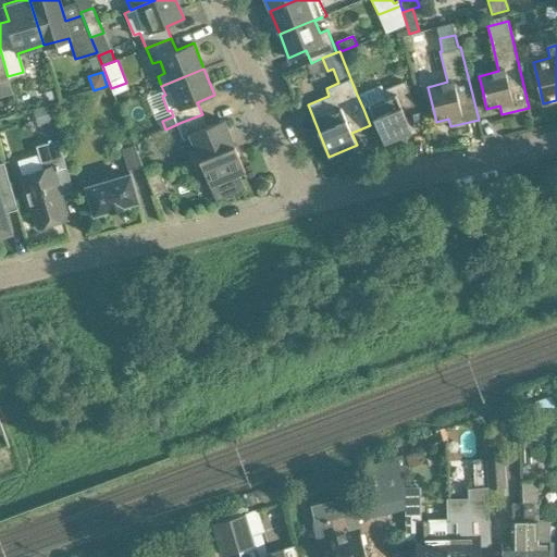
[(404,111),(416,106),(405,81),(383,89),(381,85),(357,95),(363,109),(369,107),(384,143),(412,132),(404,111)]
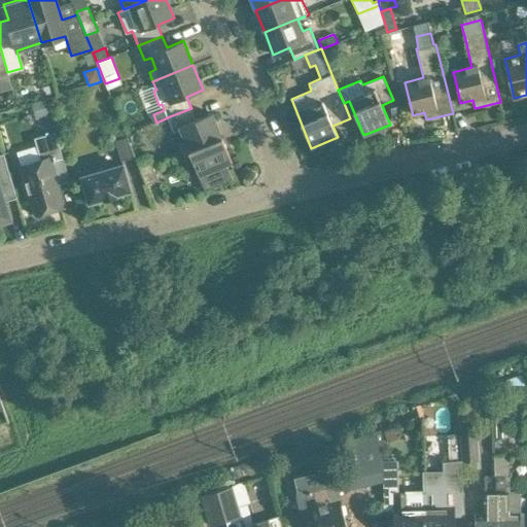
[(32,103),(36,117),(44,115),(49,113),(45,99),(32,103)]
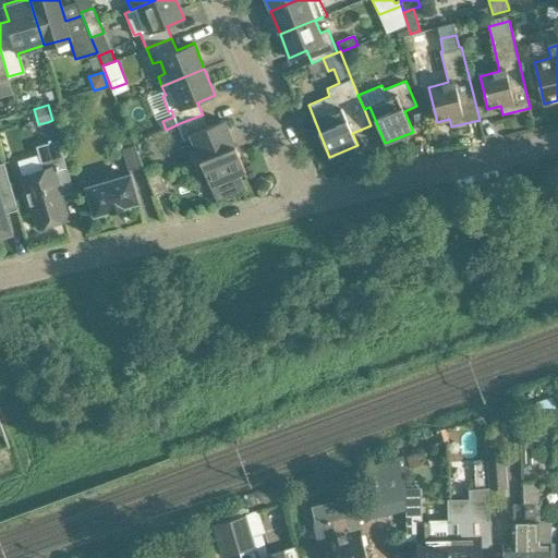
[(189,153),(193,162),(235,145),(225,119),(207,126),(203,114),(177,124),(178,124),(183,141),(191,137),(196,149),(189,153)]
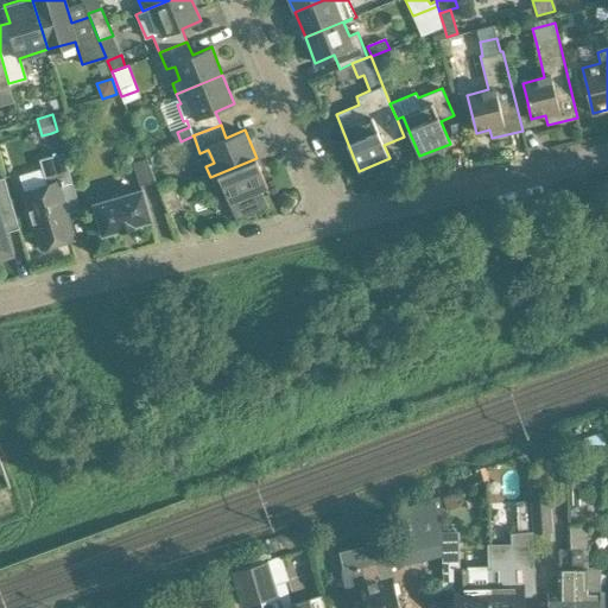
[(81,209),(64,152),(39,159),(48,184),(24,191),(29,208),(24,209),(30,227),(35,226),(40,248),(75,238),(68,213),(81,209)]
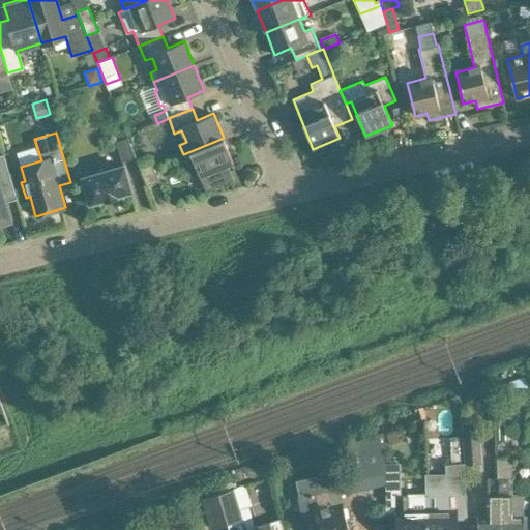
[(127,138),(116,142),(122,162),(136,157),(127,138)]
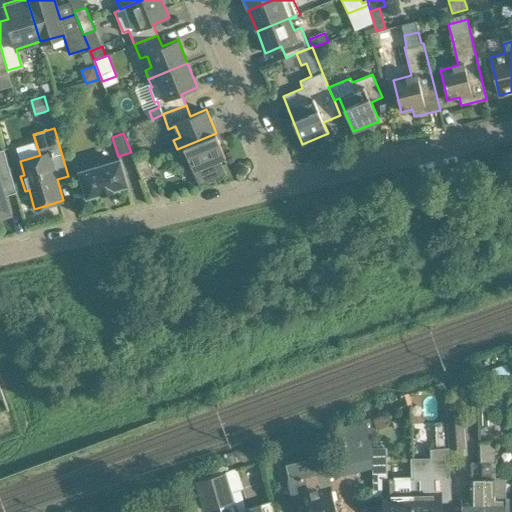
[(216,133),(177,149),(180,158),(187,156),(199,185),(226,174),(220,160),(225,157),(216,133)]
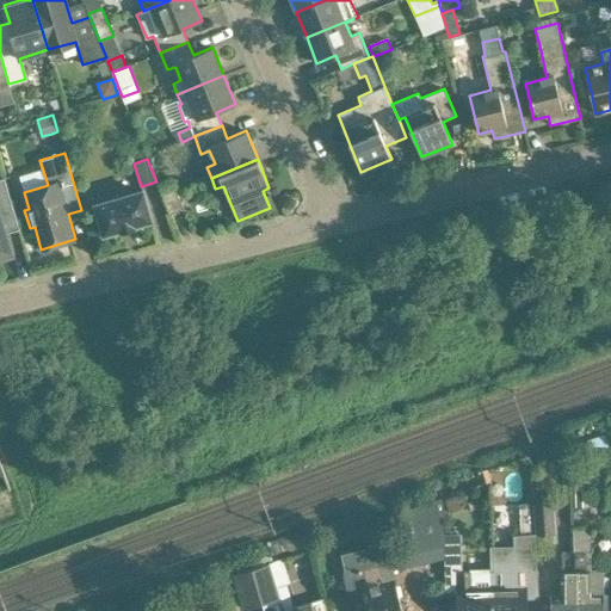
[(0,258),(12,254),(5,227),(16,223),(17,229),(19,228),(5,178),(0,179),(0,258)]
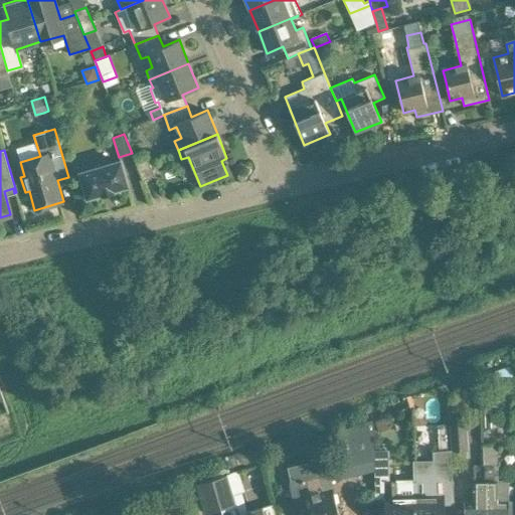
[(145,152),(134,157),(143,180),(154,175),(145,152)]
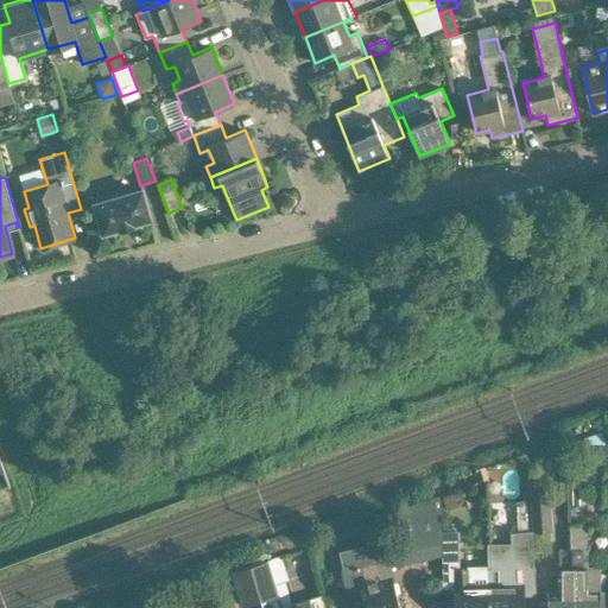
[(143,190),(94,204),(103,233),(120,228),(121,230),(134,226),(134,223),(151,219),(143,190)]
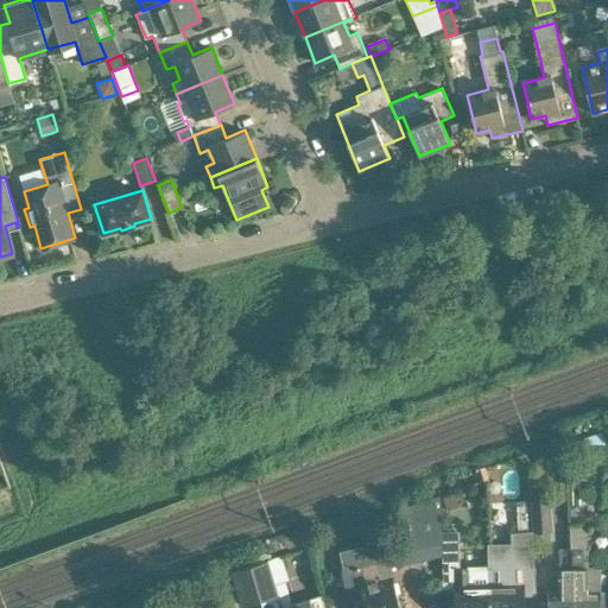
[(584,445),(586,460),(606,458),(606,445),(584,445)]
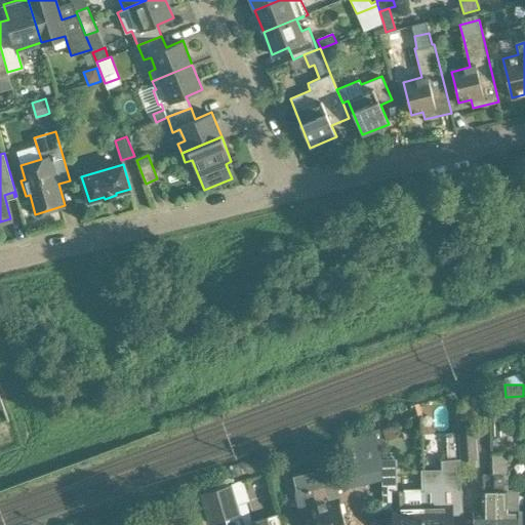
[(393,426),(382,430),(387,440),(397,436),(393,426)]
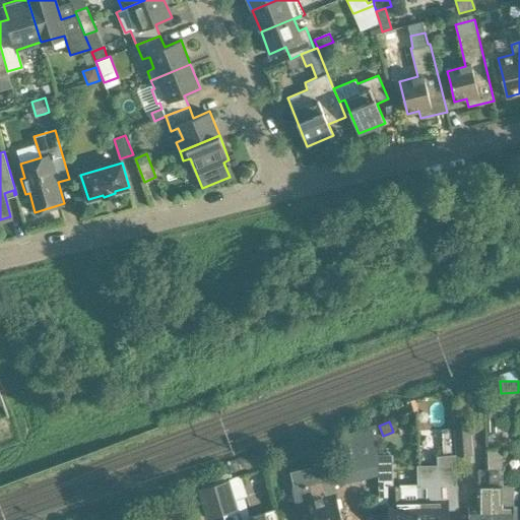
[(377,424),(330,440),(338,474),(379,464),(378,455),(377,424)]
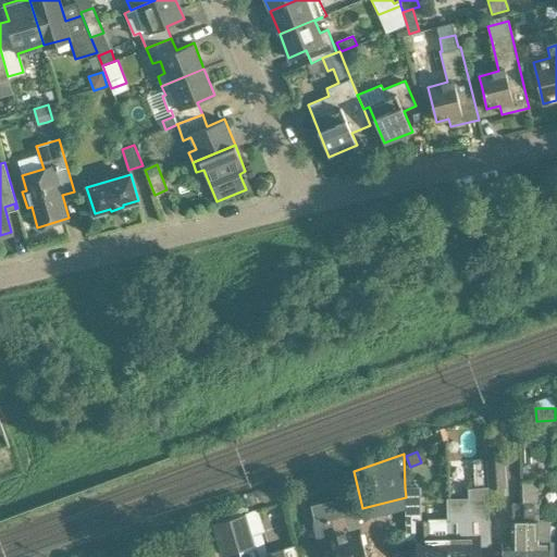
[(489,487),(490,487),(506,486),(504,458),(486,460),(489,487)]
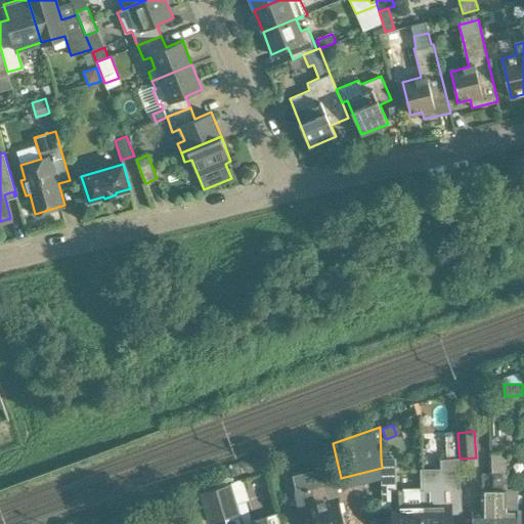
[(507,452),(490,453),(491,465),(491,472),(494,512),(494,523),(521,523),(521,510),(517,510),(517,489),(507,489),(504,489),(503,473),(507,472),(507,452)]
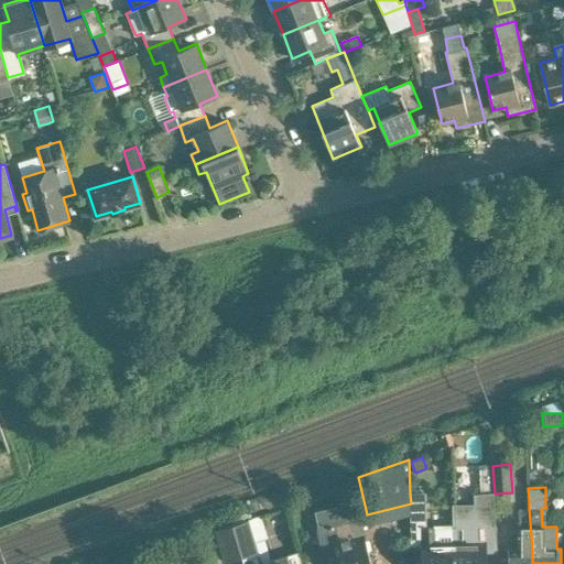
[(425,494),(410,494),(411,503),(411,544),(422,544),(422,563),(452,563),(452,539),(436,540),(436,528),(425,528),(425,494)]
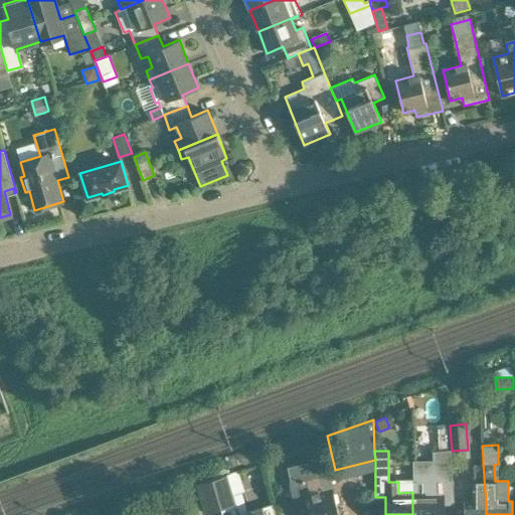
[(411,461),(412,492),(412,514),(443,514),(443,504),(454,504),(451,451),(433,452),(433,460),(411,461)]
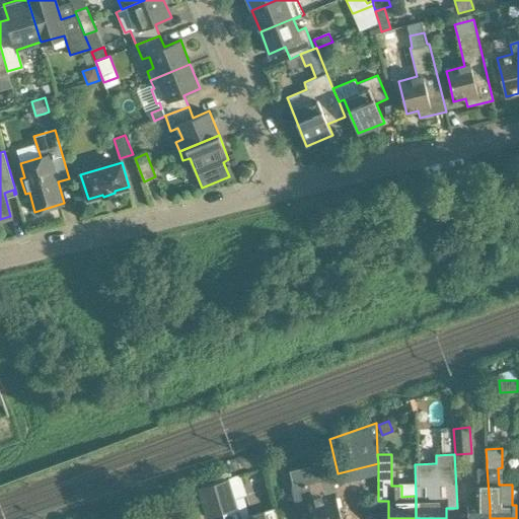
[(468,506),(467,518),(490,518),(490,507),(487,467),(476,467),(477,486),(475,486),(475,506),(468,506)]
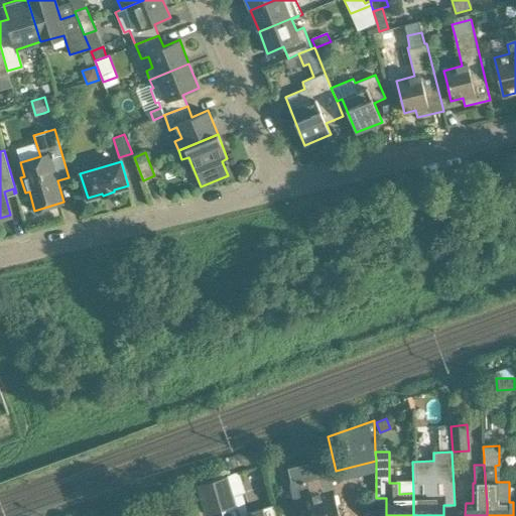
[(340,515),(328,468),(314,471),(315,476),(290,482),(294,502),(309,498),(312,515),(340,515)]
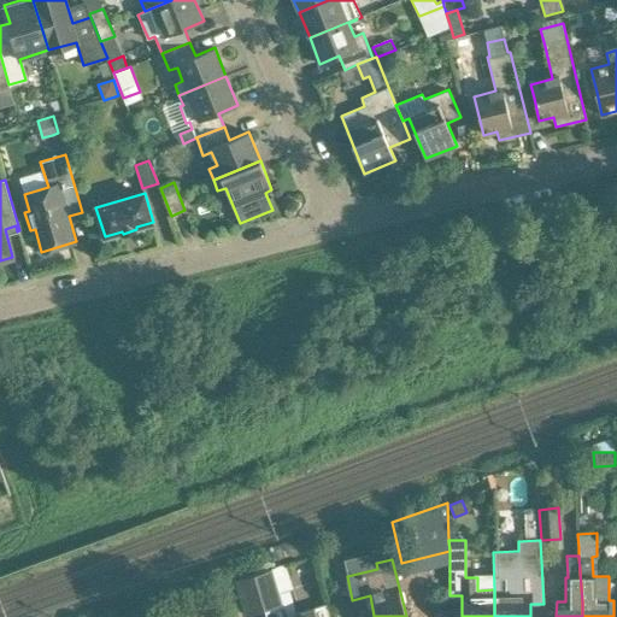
[(270,570),(252,575),(264,611),(280,605),(282,616),(328,616),(325,604),(313,607),(298,613),(291,588),(277,593),(270,570)]
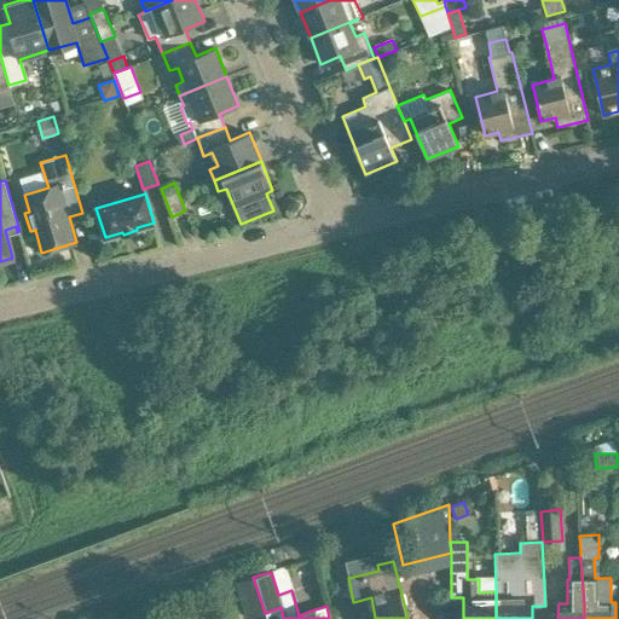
[(265,613),(253,577),(236,583),(247,618),(265,613)]
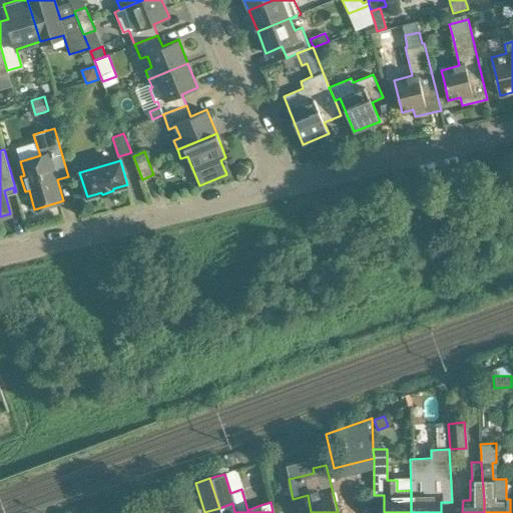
[(169,487),(150,495),(154,503),(173,496),(169,487)]
